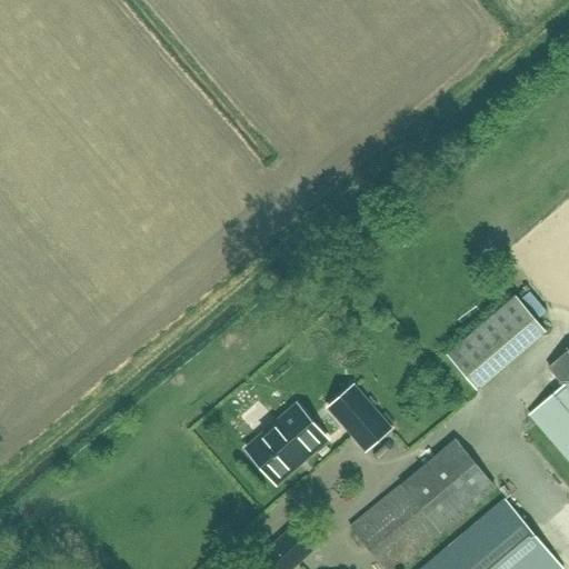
[(546,332),(516,299),(448,357),(477,391),(546,332)]
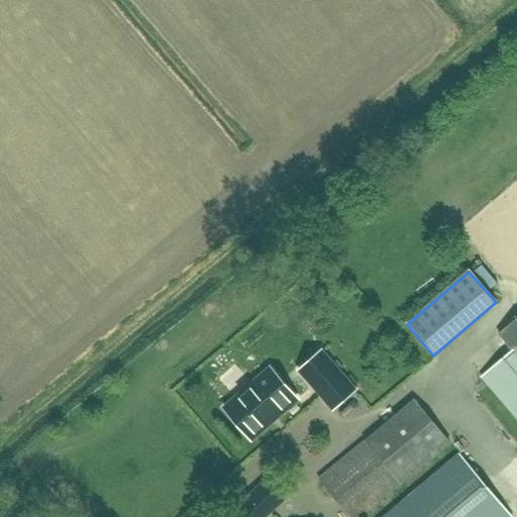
[(512,349),(480,377),(516,420),(516,317),(498,334),(512,349)]
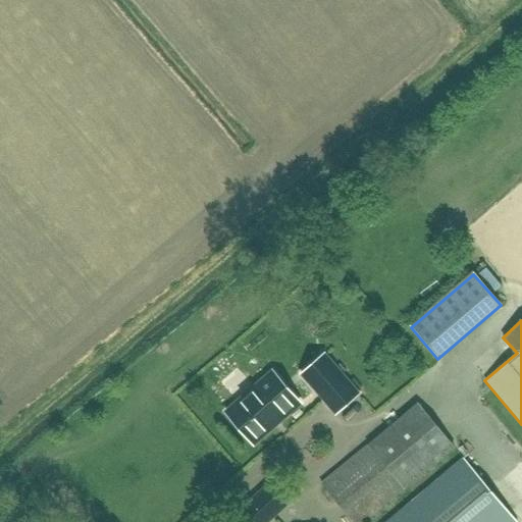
[(358,394),(335,368),(323,355),(302,374),(335,413),(358,394)]
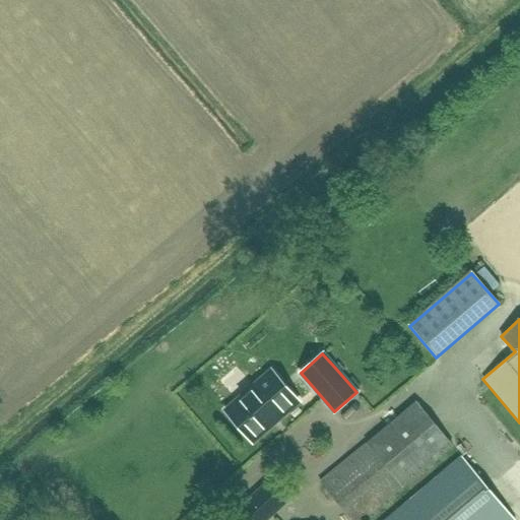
[(252,442),(270,426),(298,402),(271,371),(225,411),(252,442)]
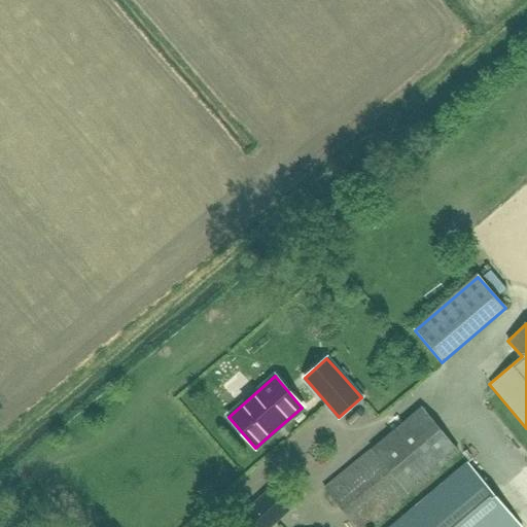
[(356,526),(365,526),(458,451),(421,407),(323,488),(356,526)]
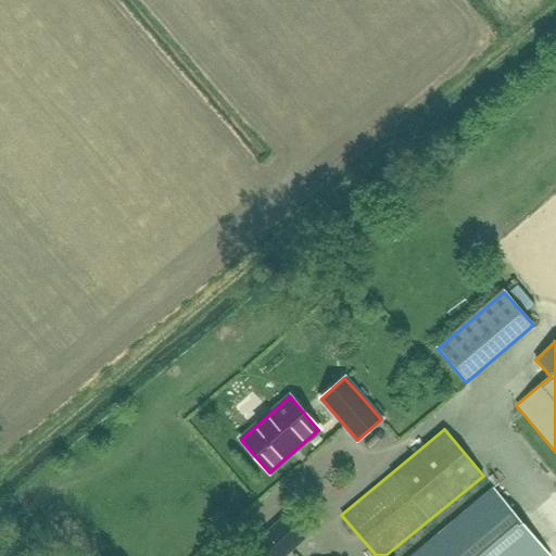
[(548,555),(493,489),(412,555),(548,555)]
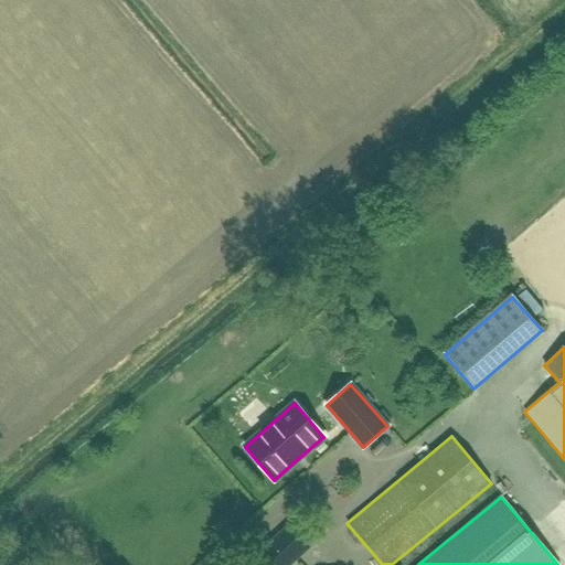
[(259,564),(290,564),(310,547),(288,523),(252,556),(259,564)]
